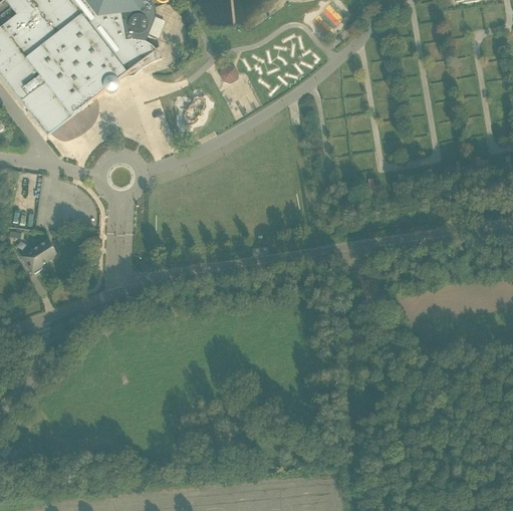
[(160,52),(157,48),(161,46),(160,45),(157,47),(152,43),(146,39),(155,15),(156,11),(155,6),(153,3),(150,0),(7,0),(17,13),(0,26),(0,71),(48,134),(106,88),(108,90),(112,91),(115,90),(117,88),(119,85),(119,82),(117,79),(123,75),(125,73),(125,71),(142,64),(143,64),(162,56),(160,52)]
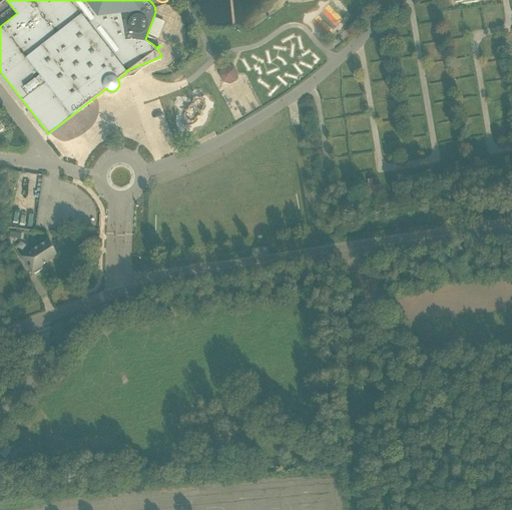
[(436,1),(419,3),(420,13),(429,12),(429,13),(437,12),(436,1)]
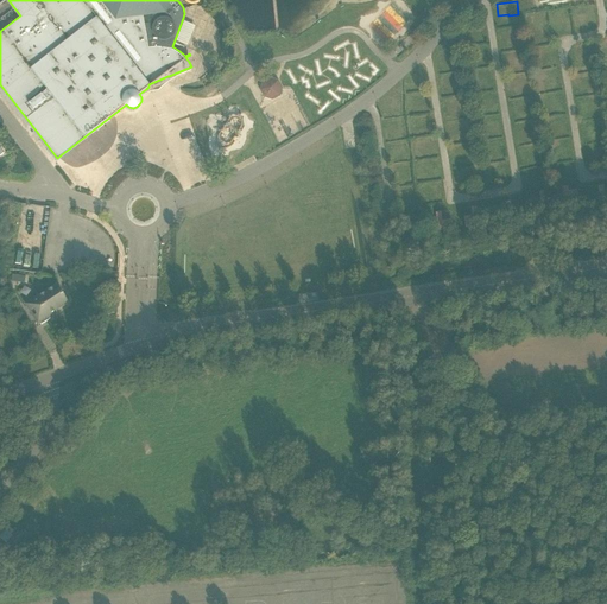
[(504,40),(522,39),(520,26),(503,27),(504,40)]
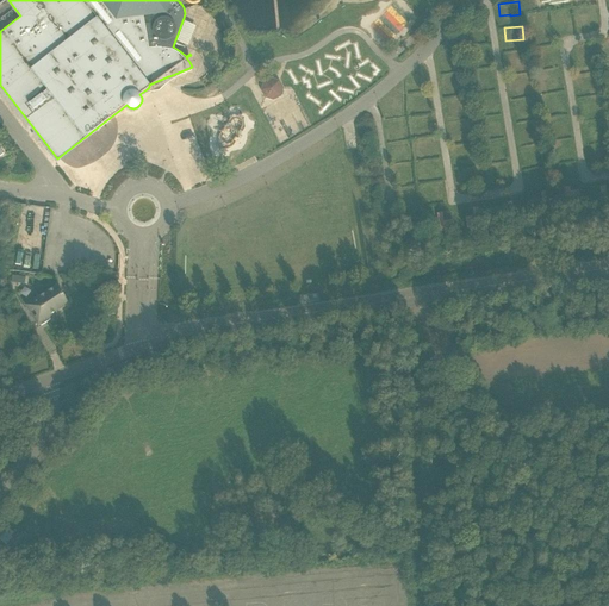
[(532,29),(533,42),(552,41),(551,27),(532,29)]
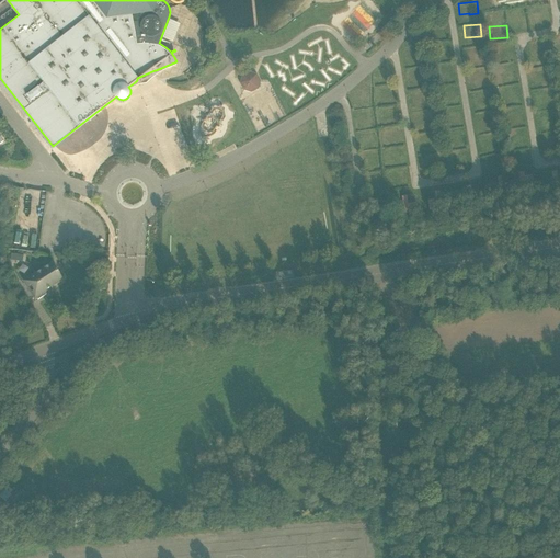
[(436,26),(427,27),(427,38),(437,38),(436,26)]
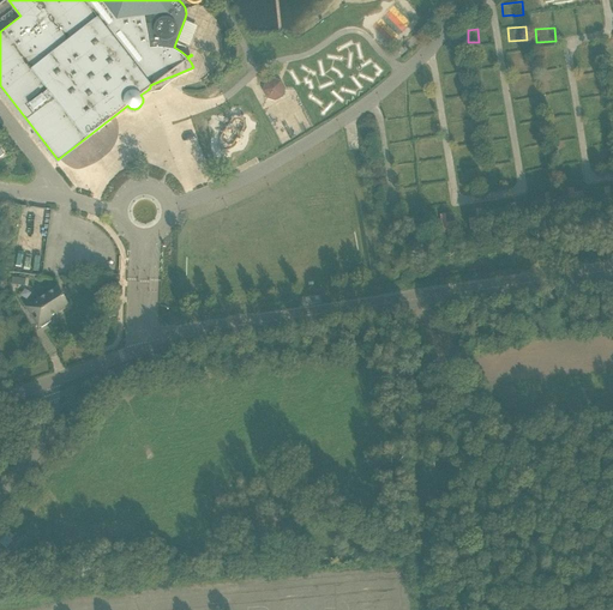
[(442,53),(444,66),(454,65),(454,68),(462,67),(460,50),(442,53)]
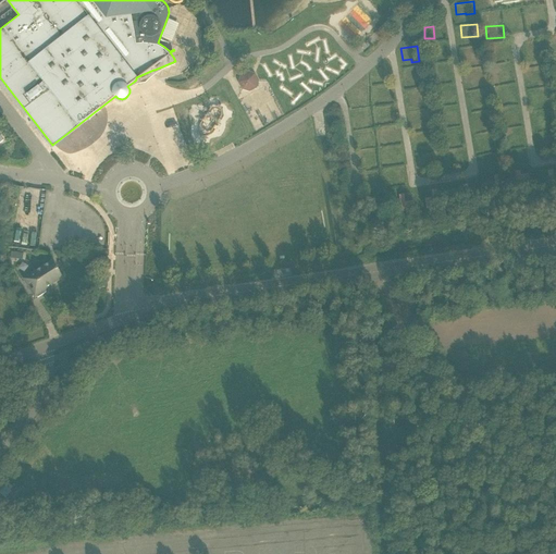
[(534,66),(536,76),(546,74),(543,64),(534,66)]
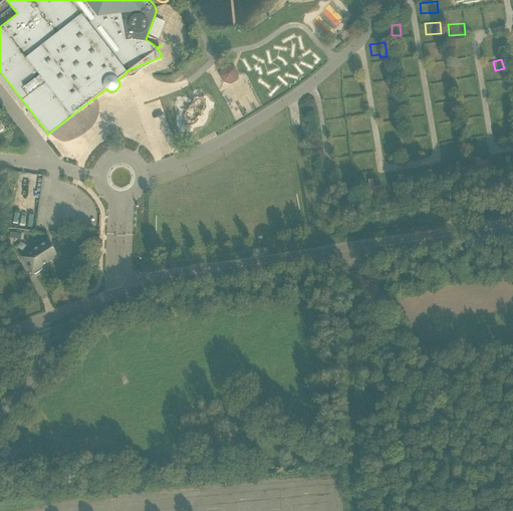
[(374,62),(375,72),(387,70),(386,61),(374,62)]
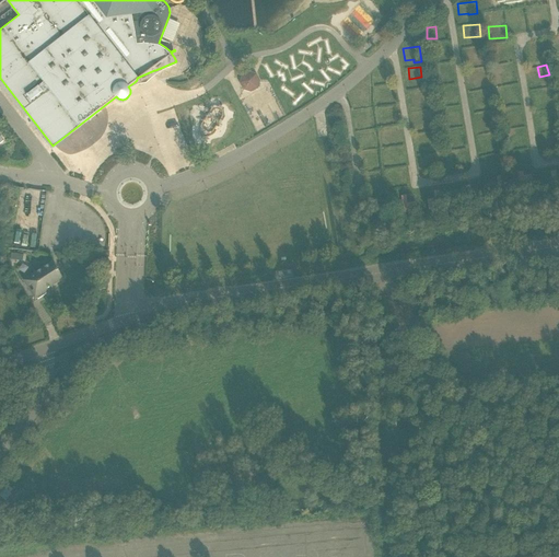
[(253,68),(239,78),(247,91),(261,81),(253,68)]
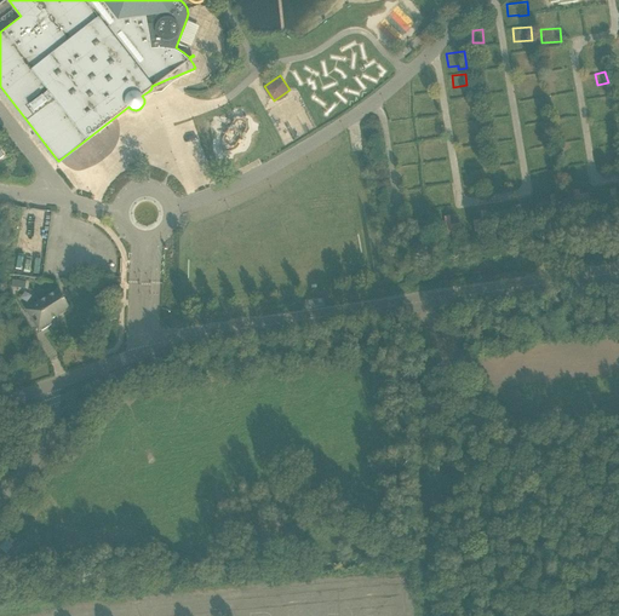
[(485,76),(486,90),(500,88),(498,75),(485,76)]
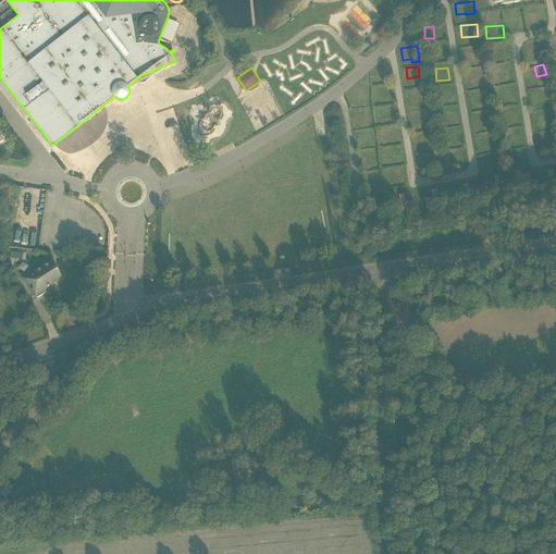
[(510,83),(496,86),(498,97),(513,94),(510,83)]
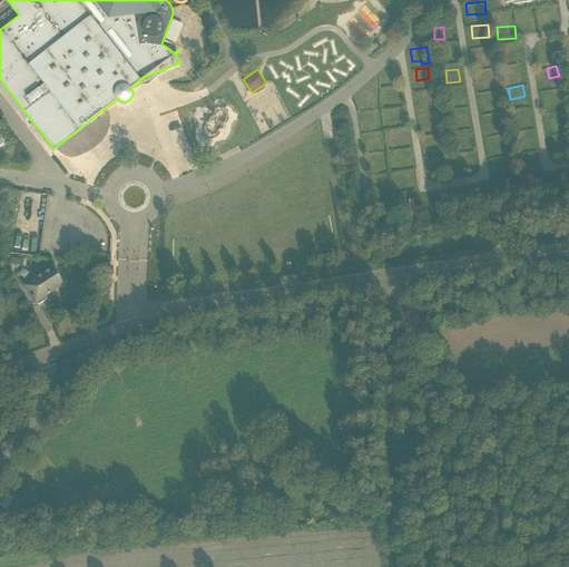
[(424,104),(435,104),(434,89),(424,89),(424,104)]
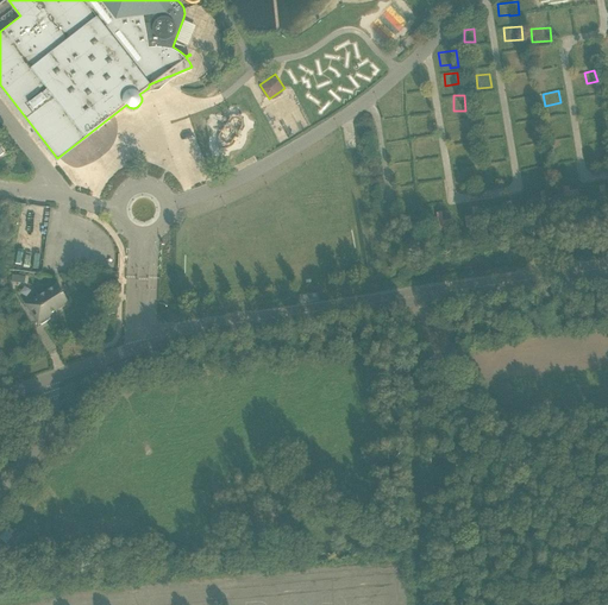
[(421,109),(420,96),(408,98),(409,109),(421,109)]
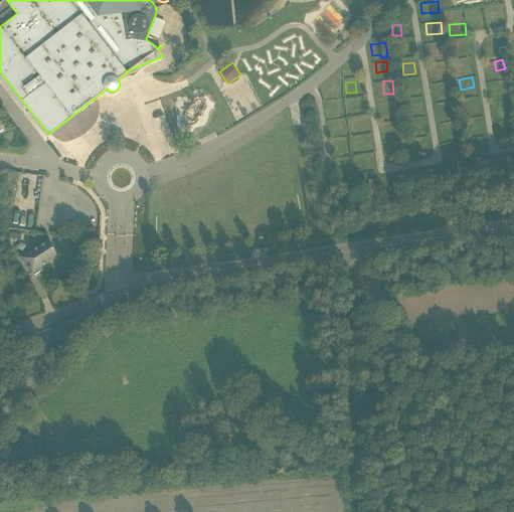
[(414,82),(405,82),(406,94),(414,94),(414,82)]
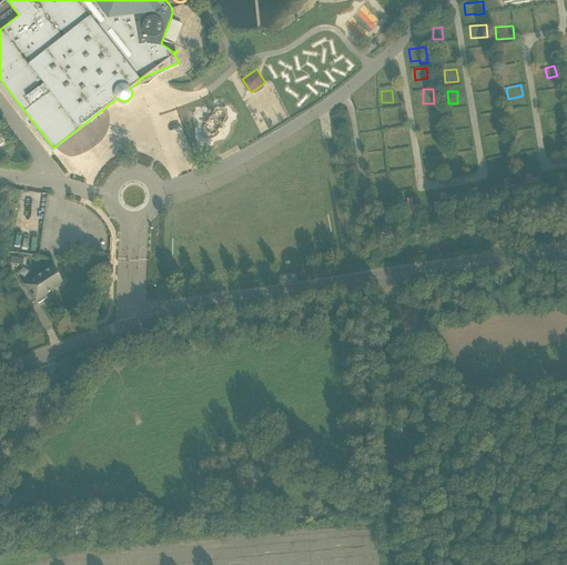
[(378,109),(368,110),(371,121),(381,119),(378,109)]
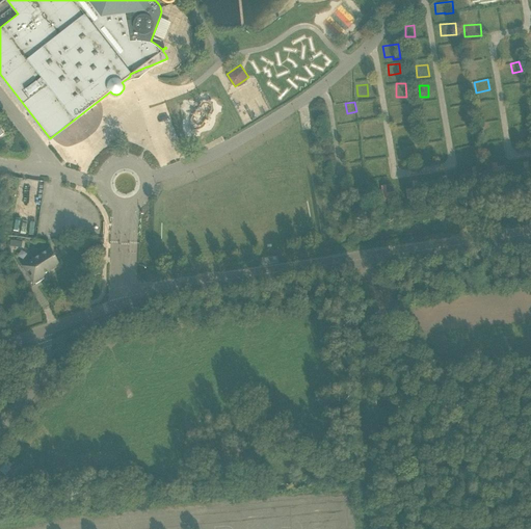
[(422,104),(423,114),(434,113),(434,103),(422,104)]
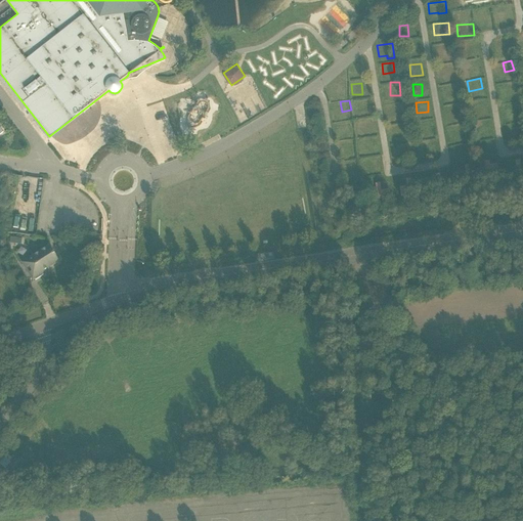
[(447,115),(461,114),(460,101),(446,102),(447,115)]
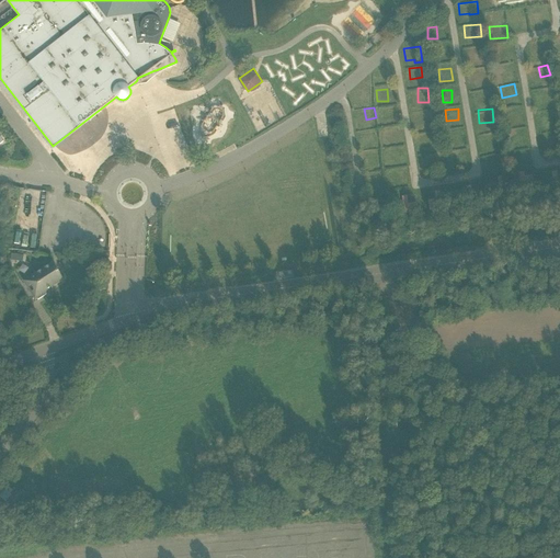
[(415,193),(402,193),(402,208),(416,208),(415,193)]
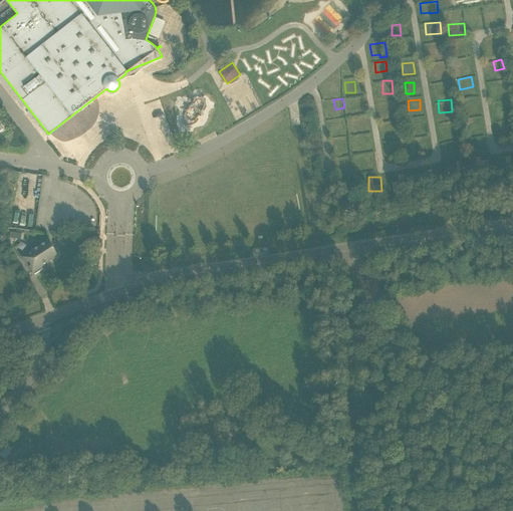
[(38,215),(47,215),(48,192),(40,192),(38,215)]
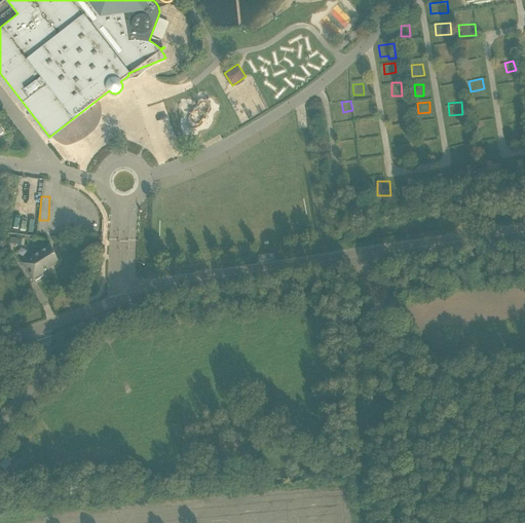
[(82,227),(83,208),(75,207),(74,226),(82,227)]
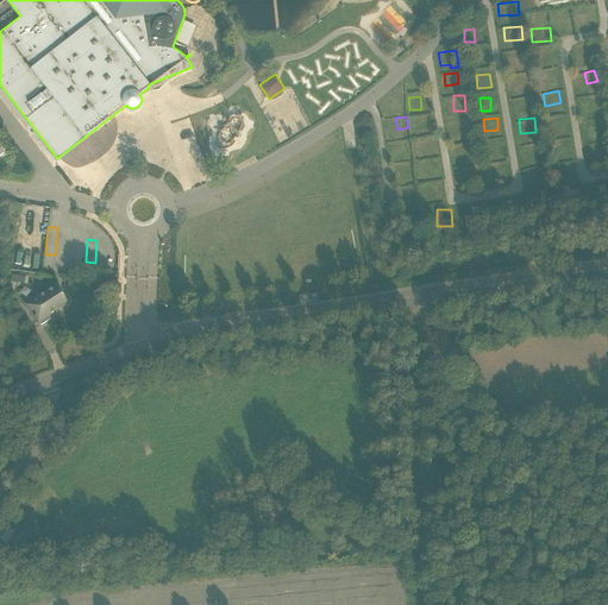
[(26,302),(39,321),(41,320),(42,322),(51,316),(50,314),(52,313),(51,312),(68,301),(57,283),(26,302)]
